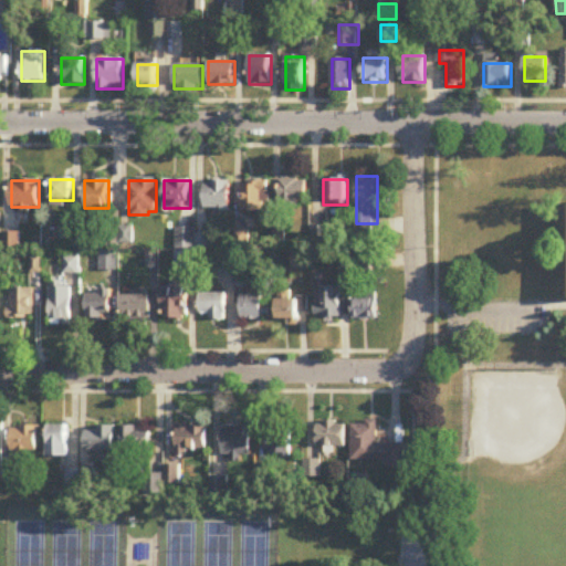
[(282,203),(308,203),(308,180),(282,180),(282,203)]
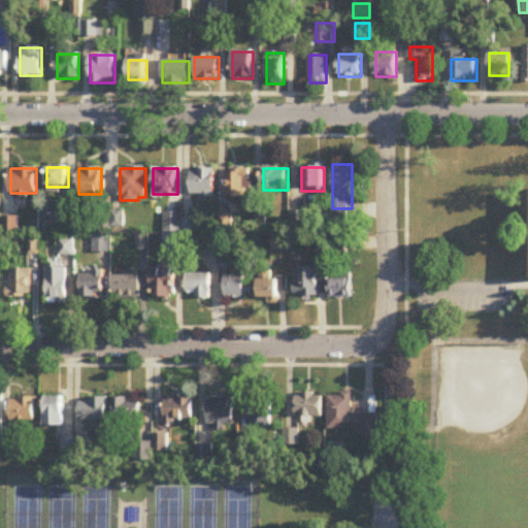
[(192,169),(192,197),(216,197),(216,169),(192,169)]
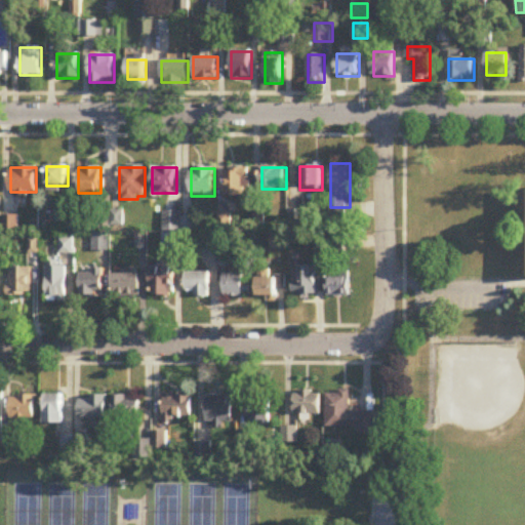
[(225,197),(249,197),(249,168),(225,168),(225,197)]
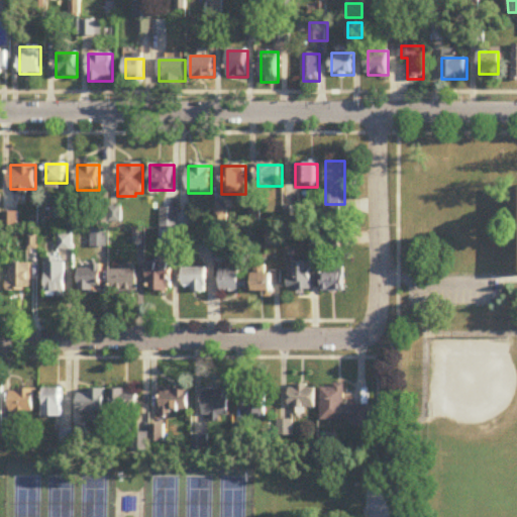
[(107,230),(93,230),(93,246),(107,246),(107,230)]
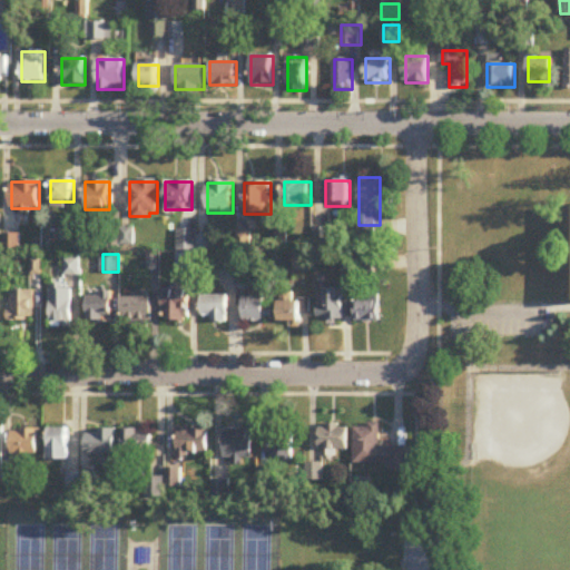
[(234,254),(218,254),(218,271),(234,271),(234,254)]
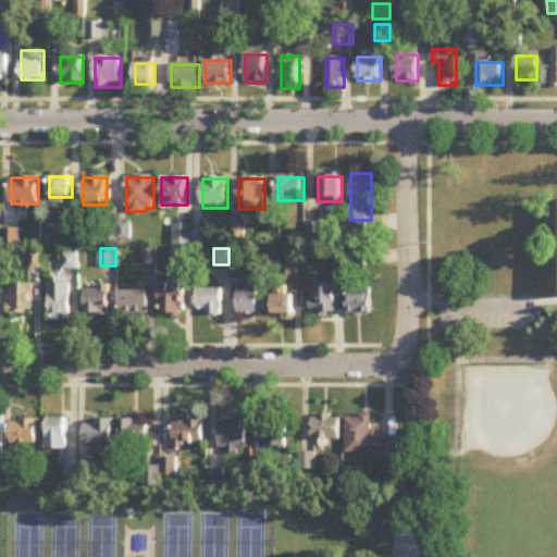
[(64,268),(78,268),(78,252),(64,252),(64,268)]
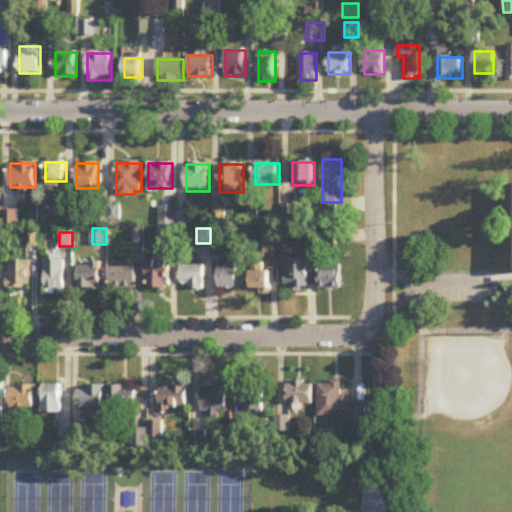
[(65,256),(45,256),(45,294),(65,294),(65,256)]
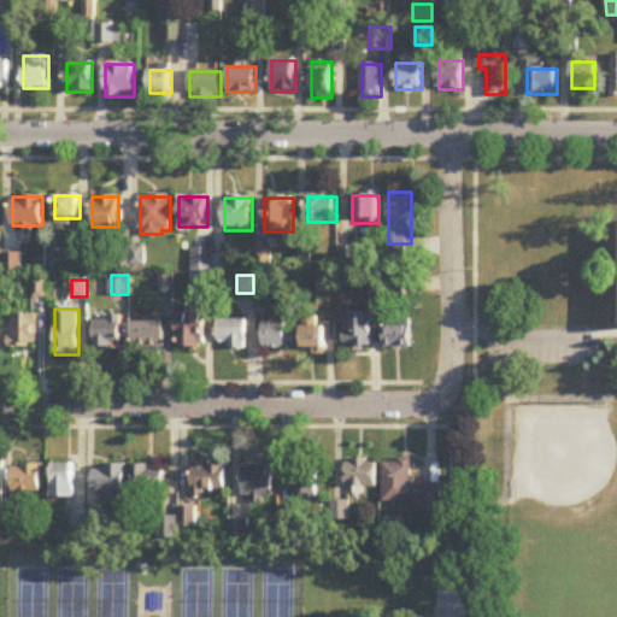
[(204,347),(204,311),(184,311),(184,323),(177,323),(177,347),(204,347)]
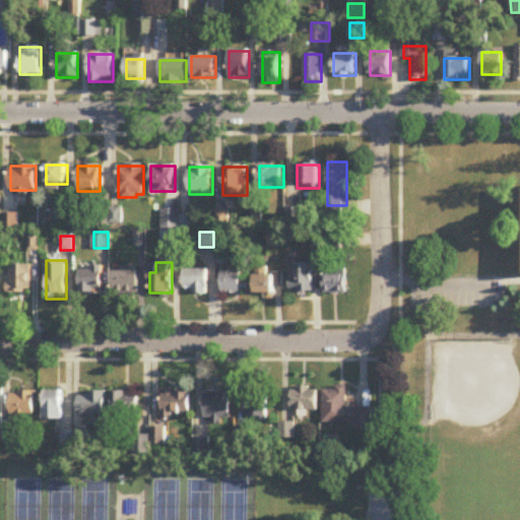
[(314,263),(291,263),(291,290),(314,290),(314,263)]
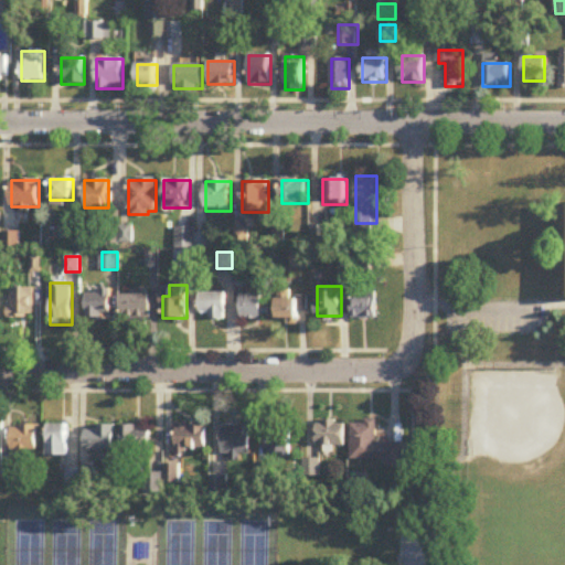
[(34,287),(11,287),(11,317),(34,317),(34,287)]
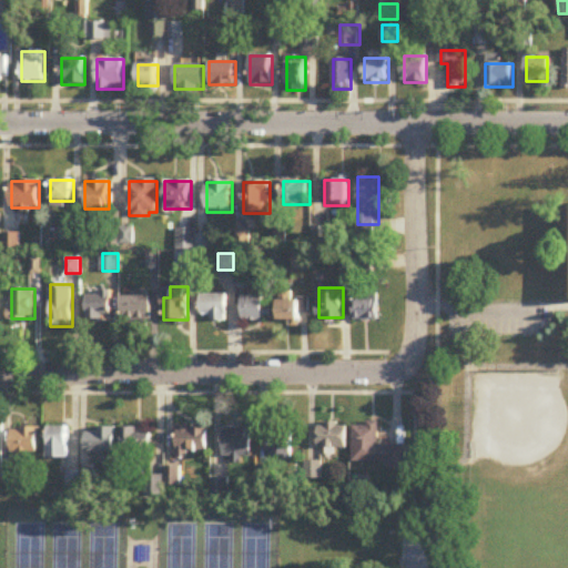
[(111,293),(87,293),(87,318),(111,318),(111,293)]
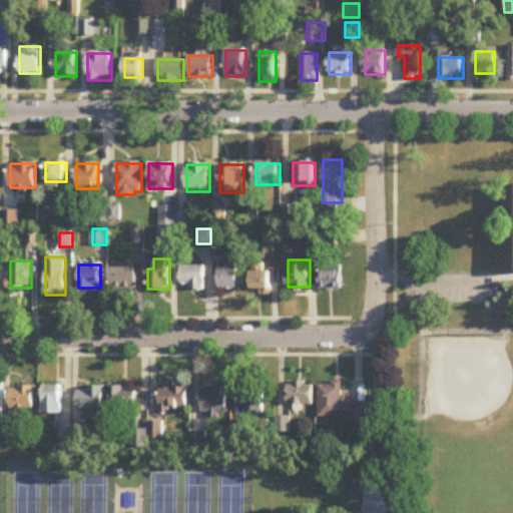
[(180,288),(205,288),(205,266),(180,266),(180,288)]
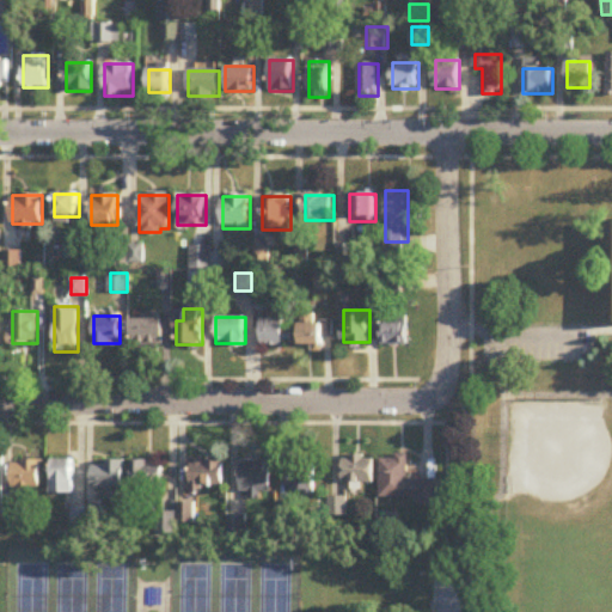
[(163,319),(130,319),(130,348),(163,348),(163,319)]
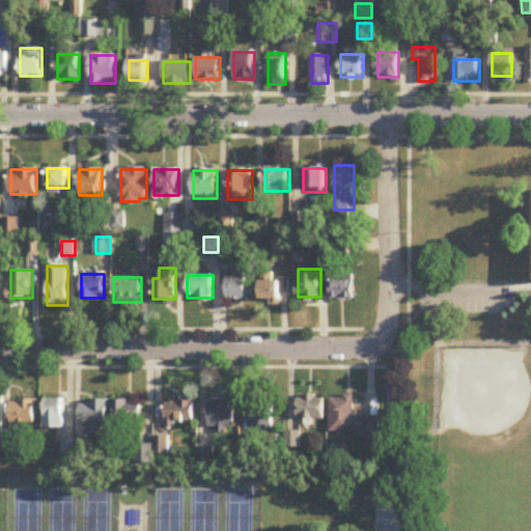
[(252,299),(252,277),(226,277),(226,299),(252,299)]
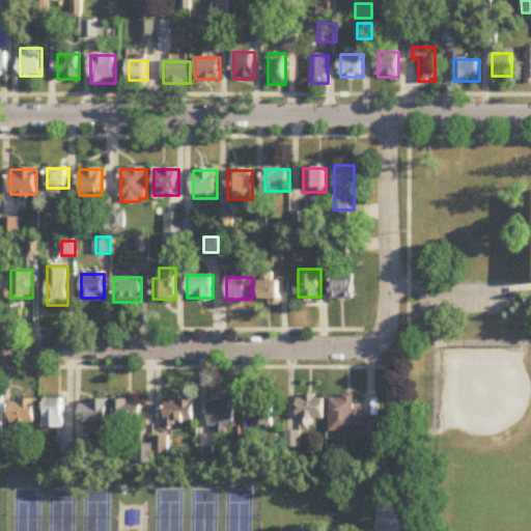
[(260,300),(280,300),(280,290),(287,290),(287,278),(260,278),(260,300)]
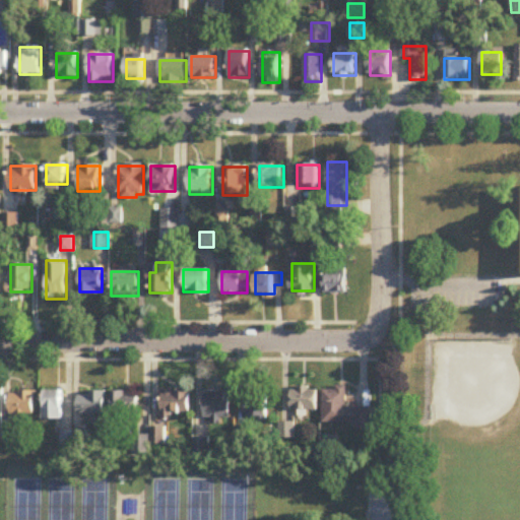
[(346,294),(346,273),(326,273),(326,294),(346,294)]
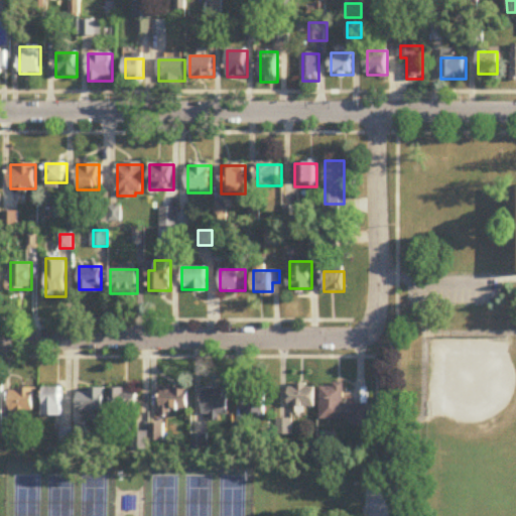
[(320,420),(351,421),(351,426),(369,426),(369,406),(344,405),(345,385),(321,385),(320,420)]
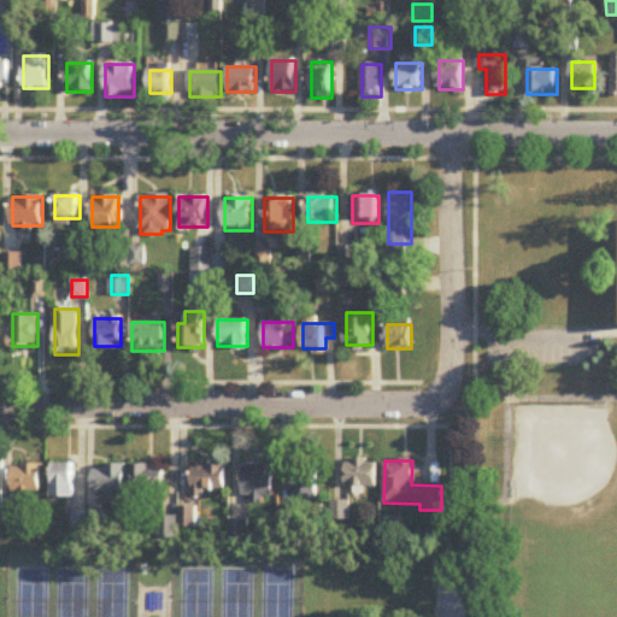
[(376,462),(346,462),(346,487),(376,487),(376,462)]
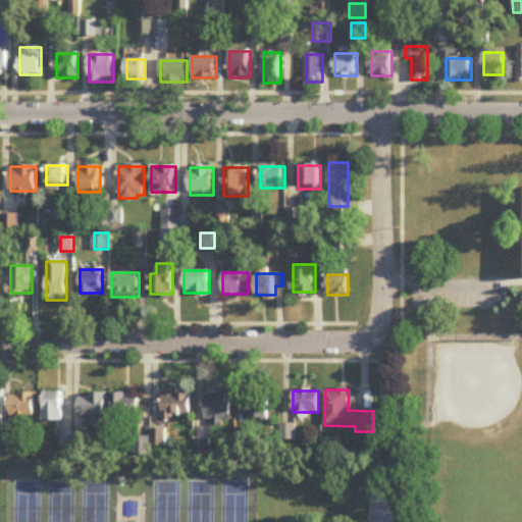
[(44,393),(44,421),(63,421),(63,393),(44,393)]
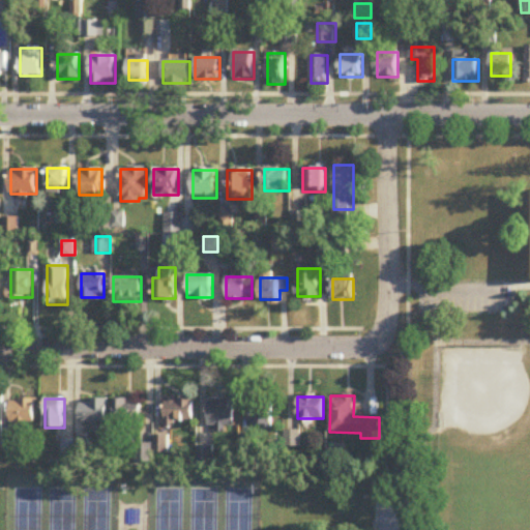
[(10,400),(10,423),(35,423),(35,400),(10,400)]
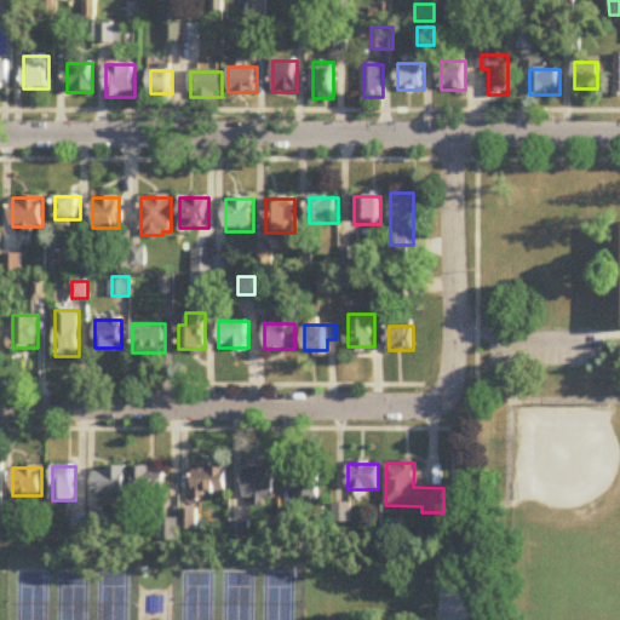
[(132,468),(132,497),(165,497),(165,468),(132,468)]
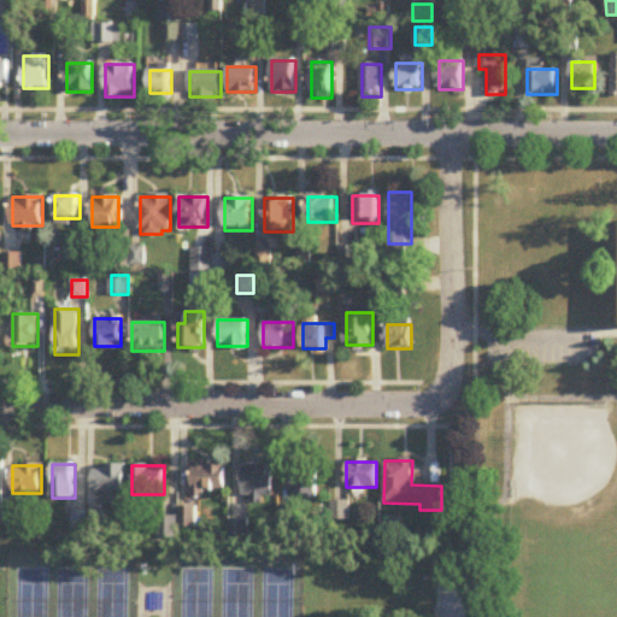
[(274,465),(244,465),(244,501),(274,501),(274,465)]
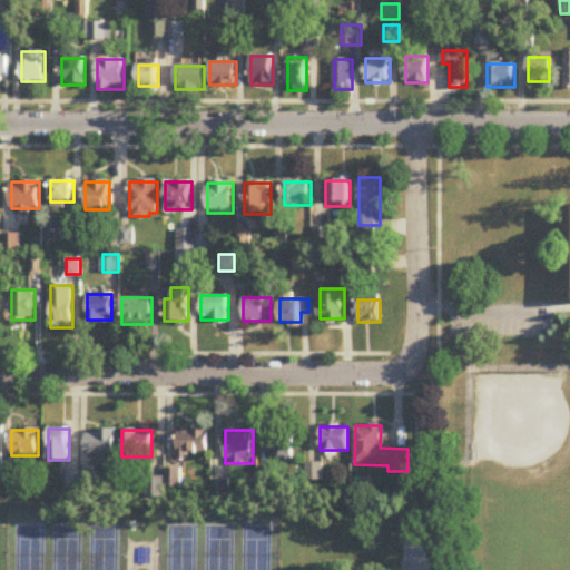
[(116,455),(116,431),(87,431),(87,455),(116,455)]
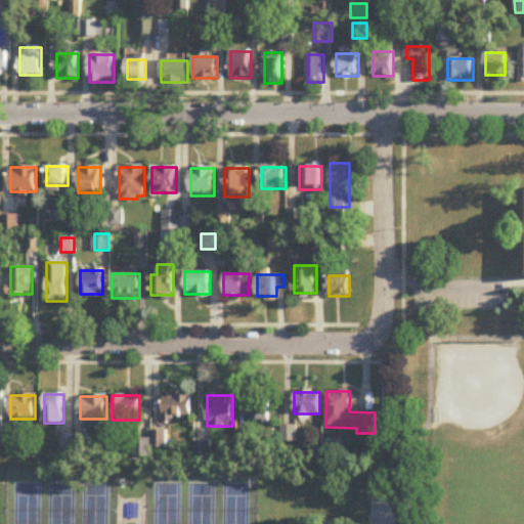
[(191,396),(164,396),(164,420),(191,420),(191,396)]
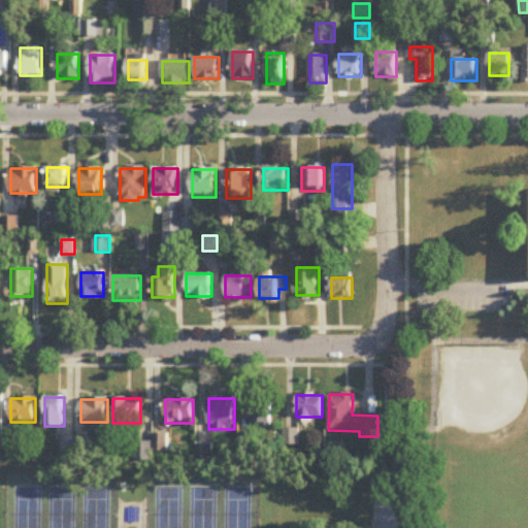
[(271,400),(251,400),(251,427),(271,427),(271,400)]
